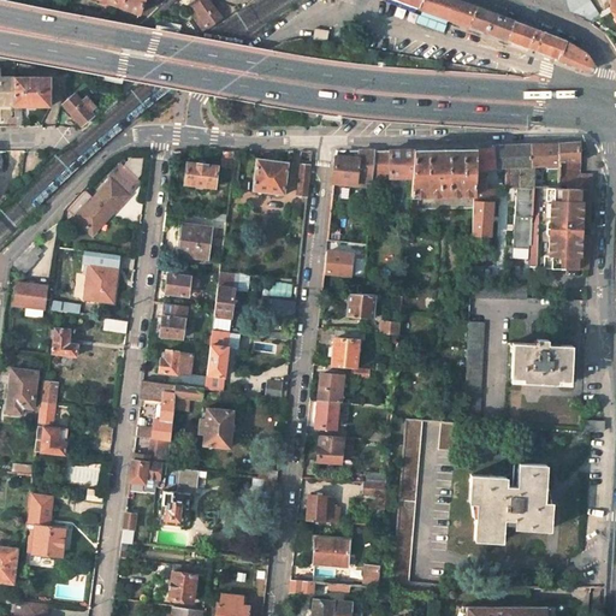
[(101,0),(136,13),(141,0),(101,0)]
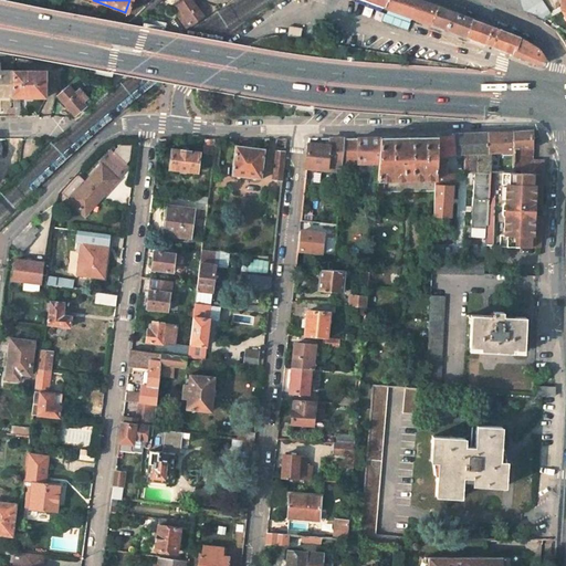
[(199,14),(187,0),(182,0),(175,7),(189,24),(199,14)]
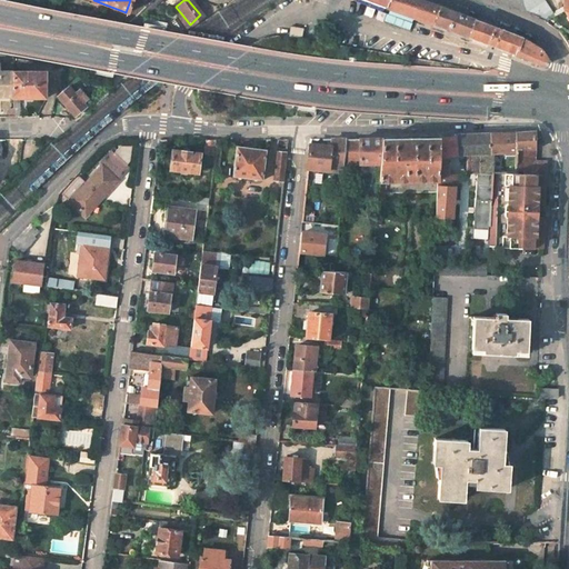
[(387,0),(385,7),(432,26),(438,9),(415,0),(387,0)]
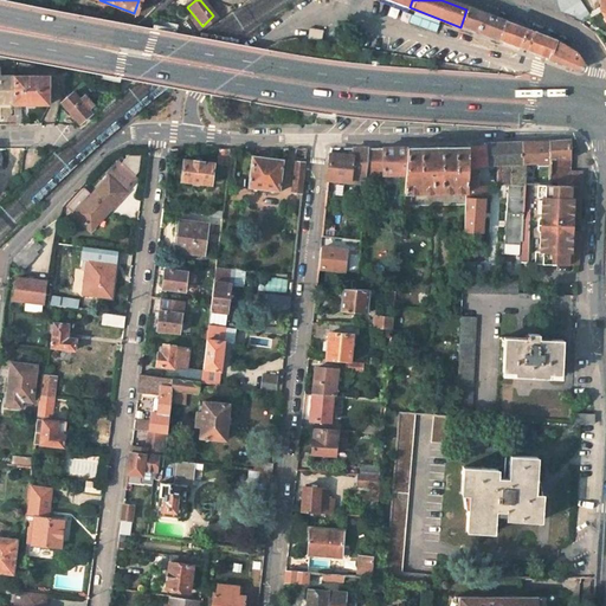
[(529,0),(560,13),(558,4),(562,0),(529,0)]
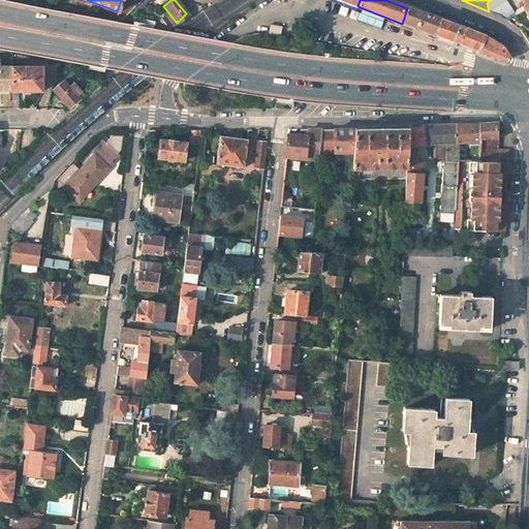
[(505,0),(491,0),(487,3),(489,11),(504,19),(507,12),(511,9),(505,0)]
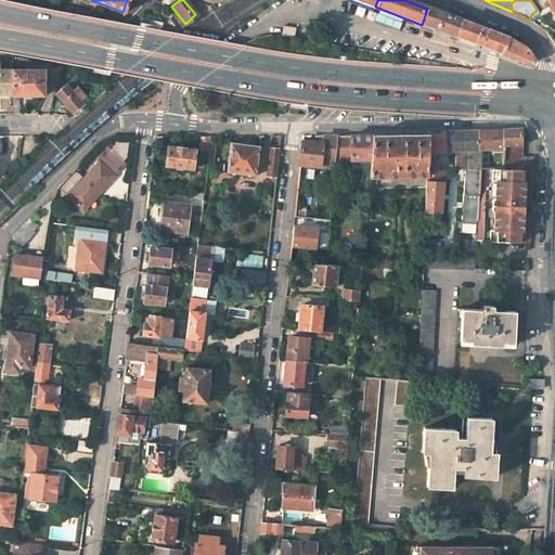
[(422,25),(456,38),(462,22),(427,9),(422,25)]
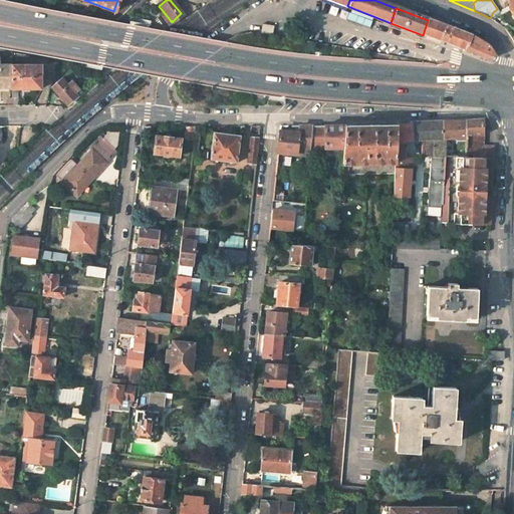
[(423,35),(464,50),(470,35),(428,20),(423,35)]
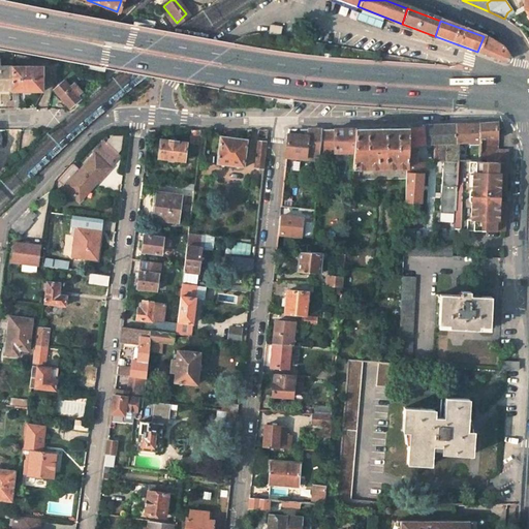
[(283,26),(271,25),(269,34),(281,36),(283,26)]
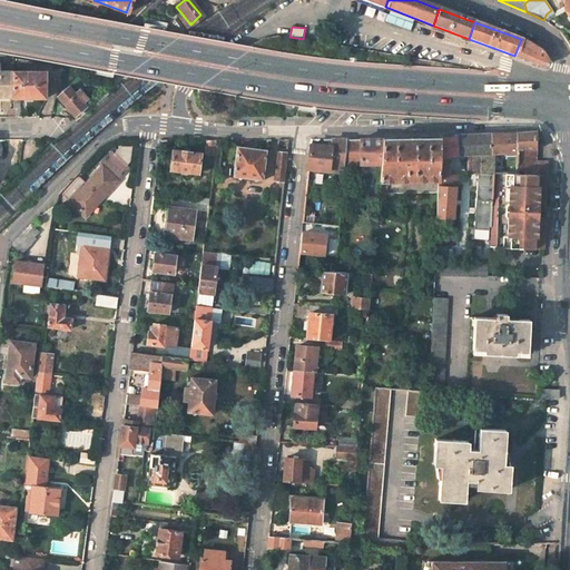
[(514,56),(531,61),(536,64),(547,66),(548,62),(540,50),(521,39),(514,56)]
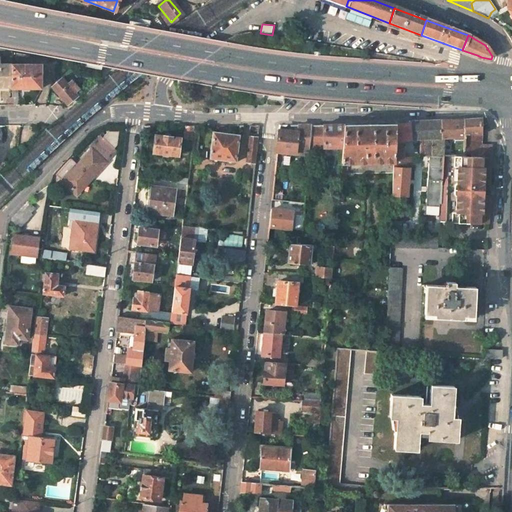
[(0,87),(42,87),(42,63),(0,63),(0,87)]
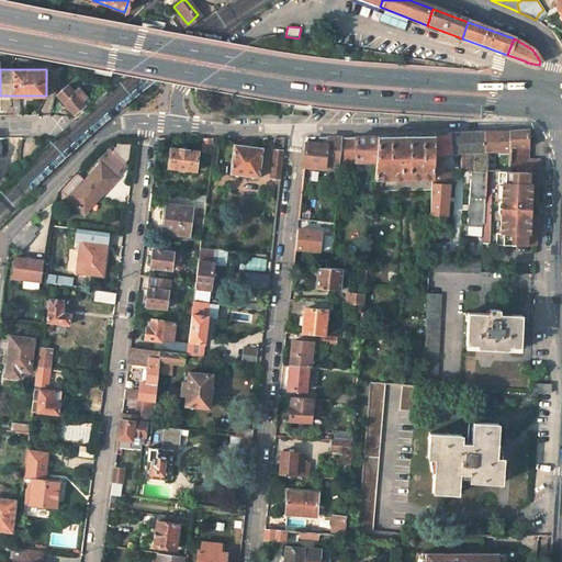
[(87,99),(77,89),(72,93),(68,87),(57,97),(75,115),(85,105),(82,102),(87,99)]
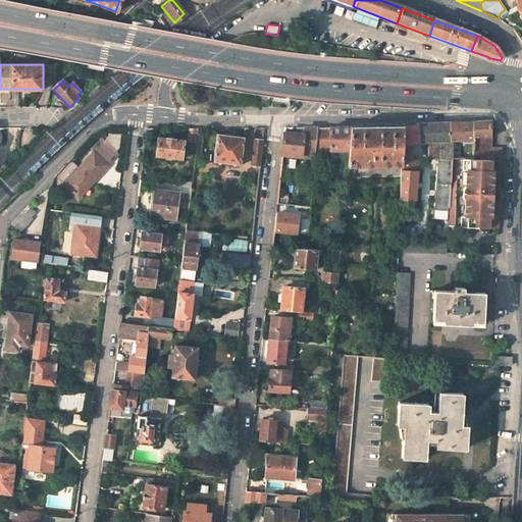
[(451,139),(465,138),(467,144),(468,148),(470,148),(470,156),(474,156),(474,148),(474,137),(473,120),(450,121),(451,139)]
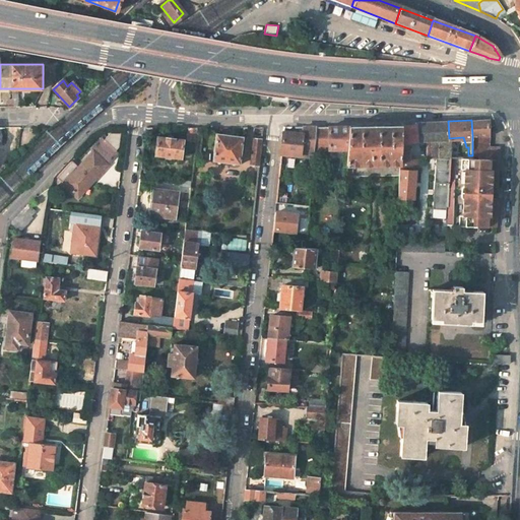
[(490,136),(489,120),(471,120),(472,136),(484,136),(490,136)]
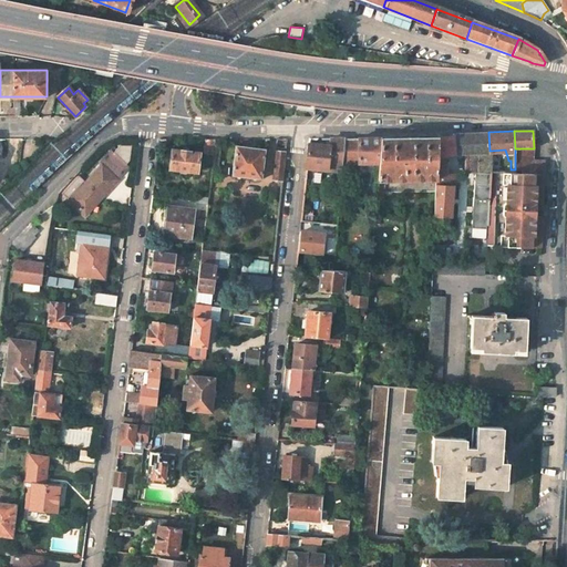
[(455,154),(466,154),(466,168),(475,168),(478,168),(477,151),(490,151),(488,132),(454,133),(454,136),(437,137),(436,155),(436,162),(444,163),(444,156),(449,155),(455,154)]
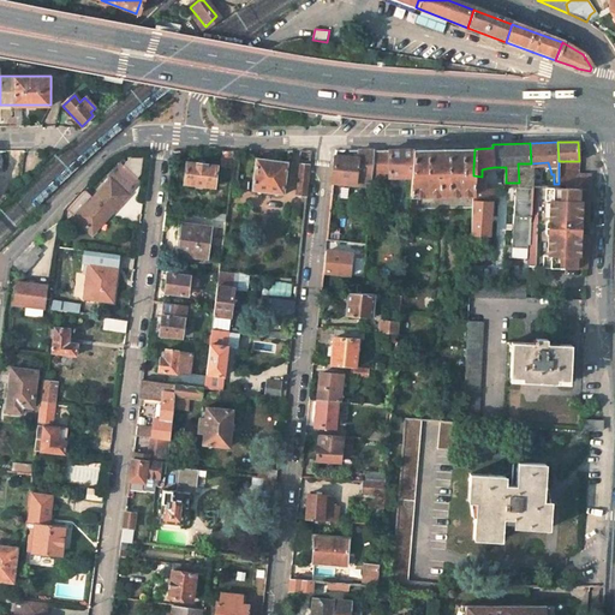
[(410,196),(472,193),(473,175),(473,168),(475,149),(413,150),(411,177),(410,196)]
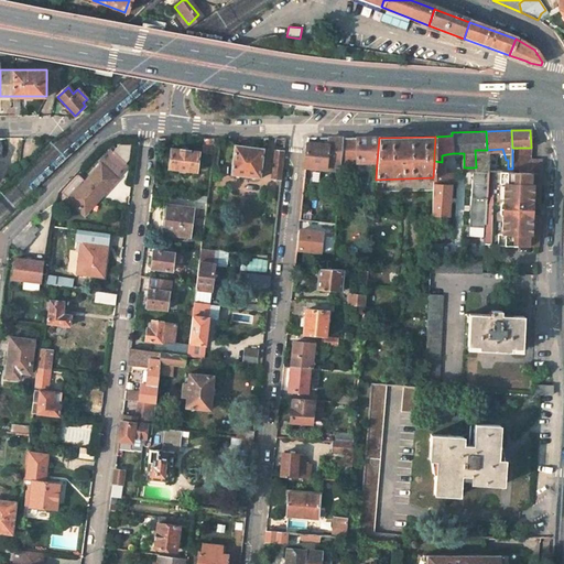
[(204,138),(202,153),(213,154),(215,138),(204,138)]
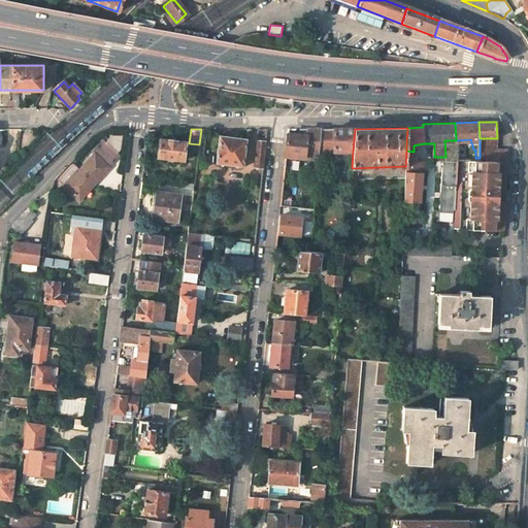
[(306,129),(305,136),(287,135),(284,157),(317,160),(318,153),(320,129),(306,129)]
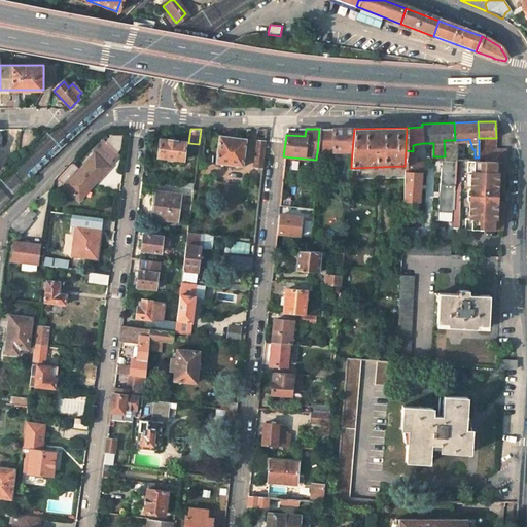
[(319,129),(317,152),(352,151),(354,129),(319,129)]
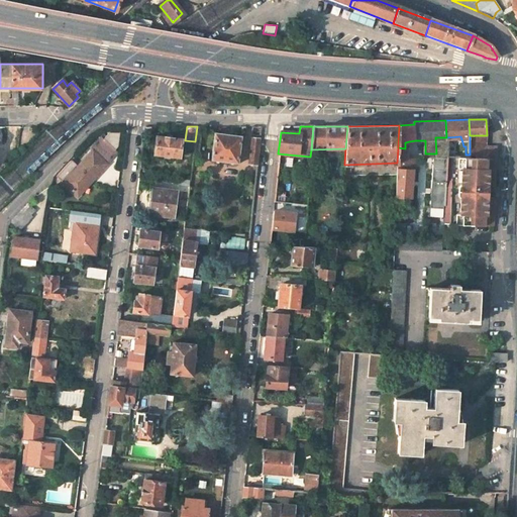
[(110,132),(104,138),(115,149),(118,146),(120,132),(110,132)]
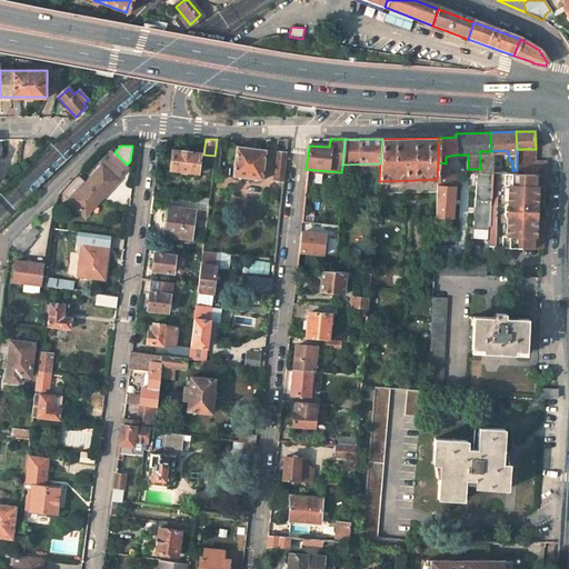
[(262,180),(266,150),(237,147),(232,177),(262,180)]
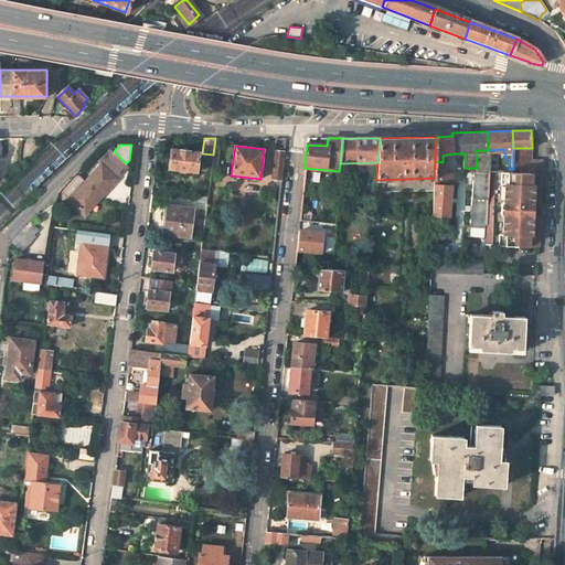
[(484,246),(537,248),(539,219),(535,219),(536,206),(539,206),(541,161),(526,161),(526,148),(513,148),(513,160),(513,169),(509,169),(489,169),(486,225),(484,246)]
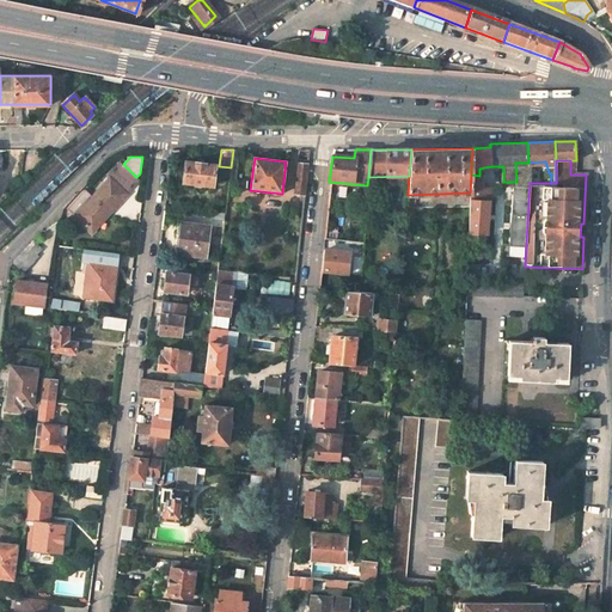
[(213,185),(215,166),(187,163),(184,182),(213,185)]
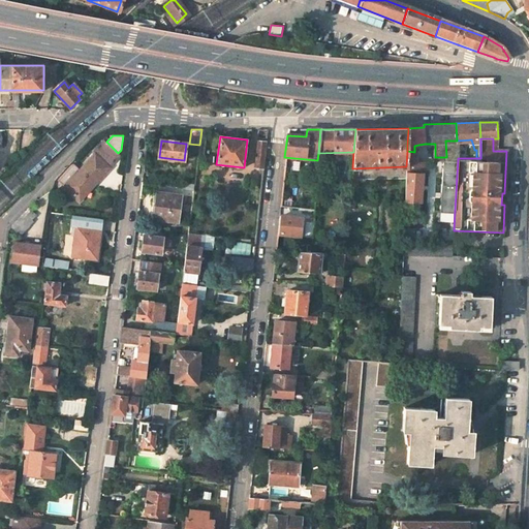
[(256,141),(253,168),(263,169),(267,142),(256,141)]
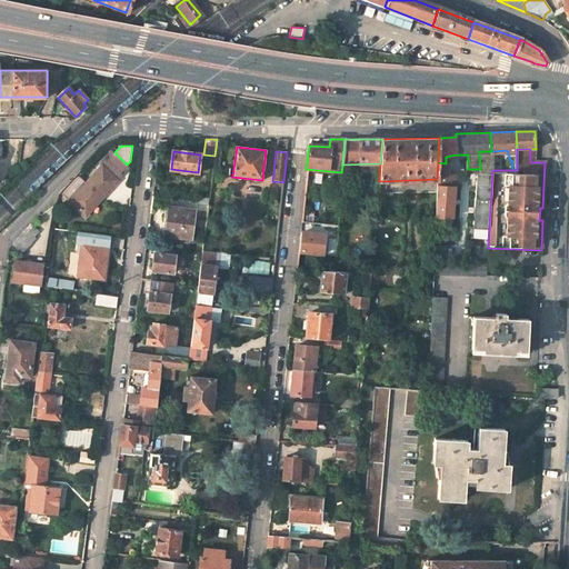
[(492,170),(491,151),(479,151),(480,169),(492,170)]
